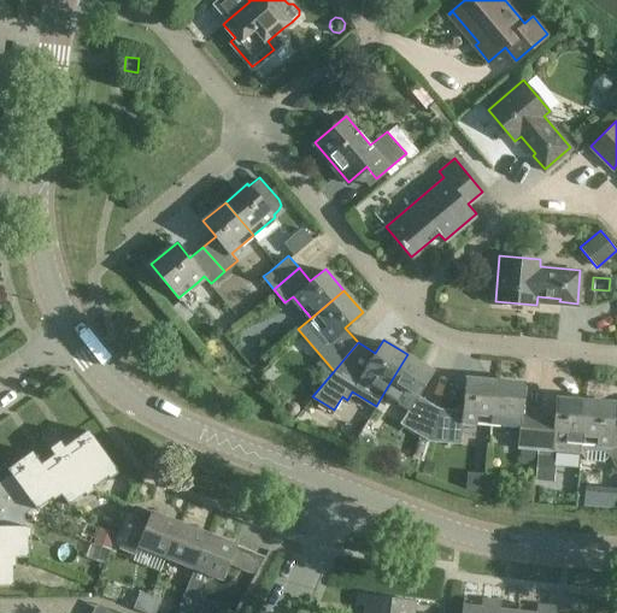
[(429,438),(439,406),(417,394),(432,370),(407,354),(385,392),(409,406),(399,422),(418,432),(412,457),(424,460),(429,438)]
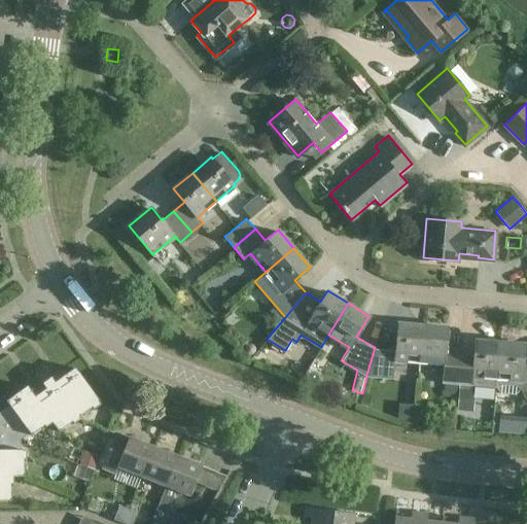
[(395,359),(419,361),(422,324),(397,322),(395,349),(375,348),(375,347),(366,375),(393,378),(395,359)]
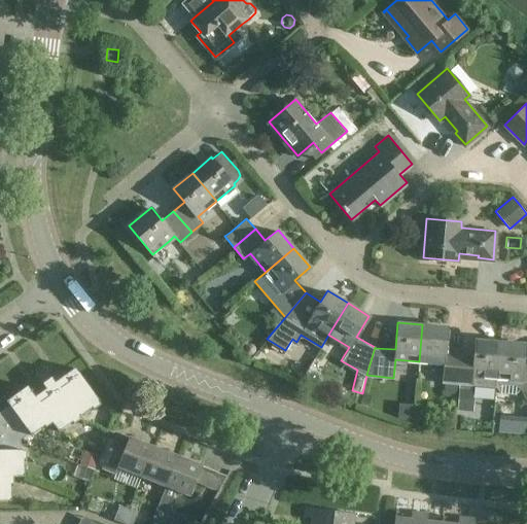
[(442,382),(457,383),(459,354),(445,353),(447,326),(422,324),(419,361),(444,362),(442,382)]
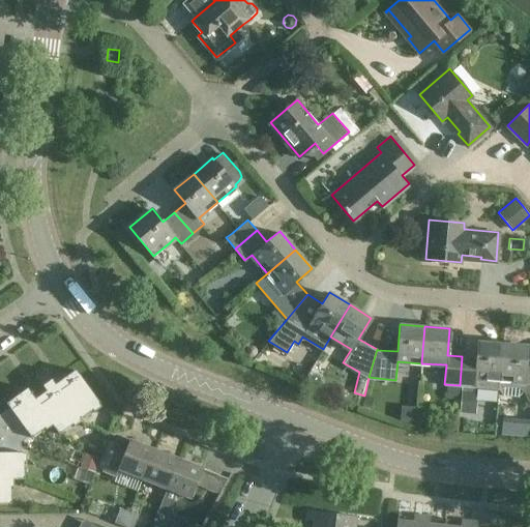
[(475,378),(499,380),(502,343),(477,341),(476,358),(462,356),(460,385),(462,385),(459,412),(475,413),(477,391),(474,391),(475,378)]
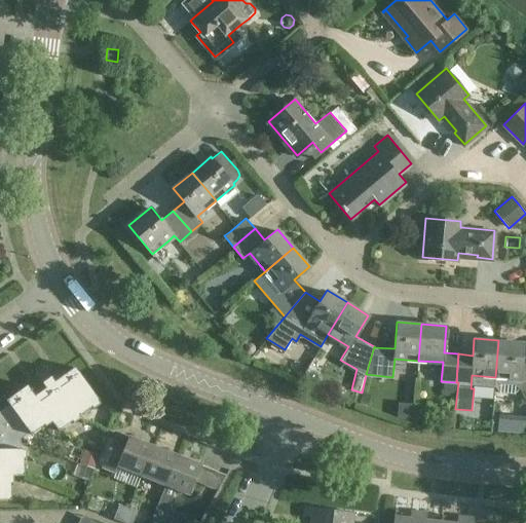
[(525,399),(525,398),(525,359),(522,360),(523,342),(498,340),(495,377),(494,386),(499,391),(514,393),(519,387),(525,399)]
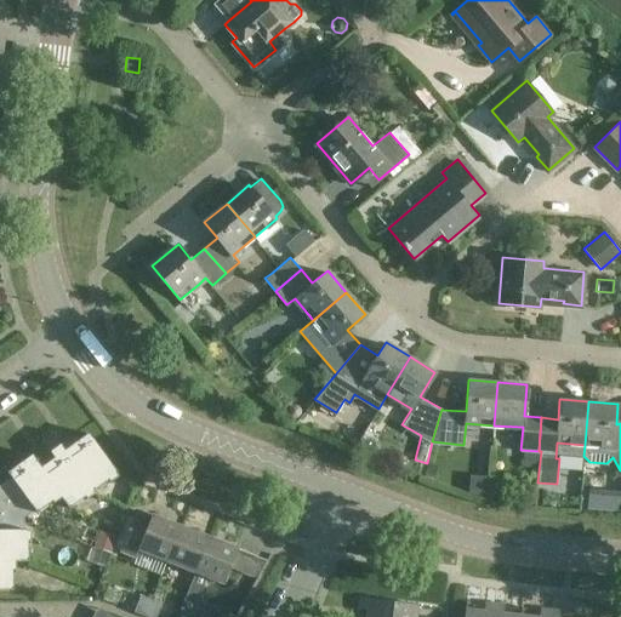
[(288,409),(288,411),(288,415),(290,417),(294,418),(297,417),(300,416),(301,413),(302,411),(301,407),(300,405),(297,404),(295,403),(291,404),(289,406),(288,409)]
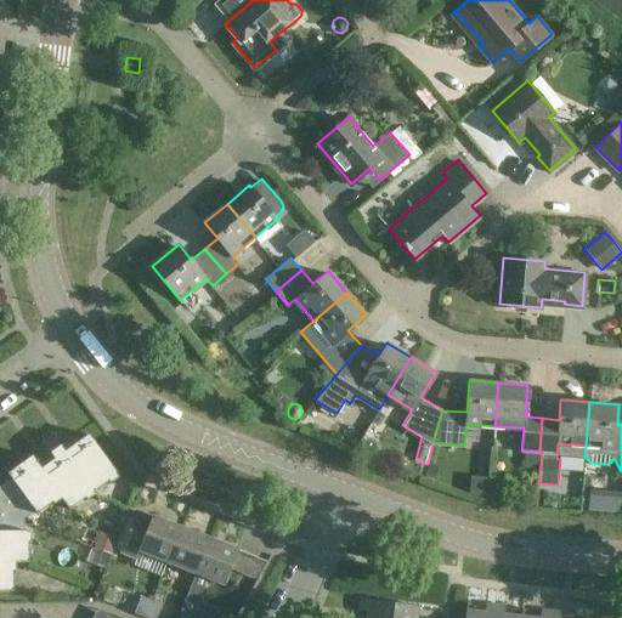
[(68,508),(99,487),(118,472),(89,432),(64,449),(52,431),(41,440),(54,457),(41,466),(32,453),(7,471),(10,476),(0,483),(0,588),(13,589),(12,560),(28,560),(28,529),(24,529),(24,516),(34,509),(37,512),(60,495),(68,508)]
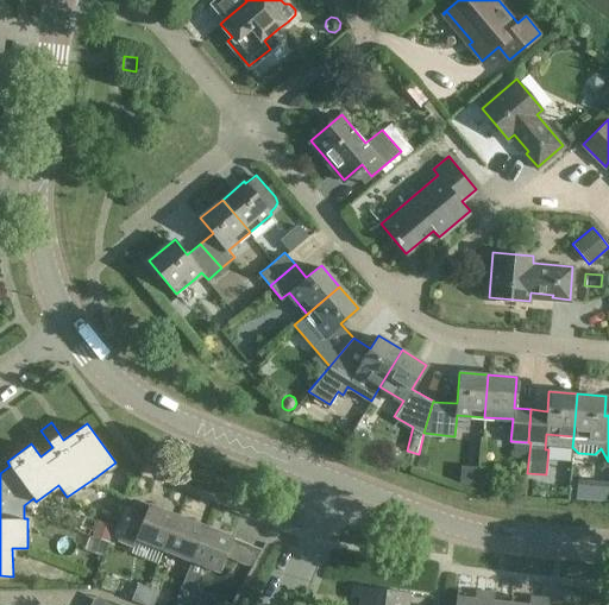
[(419,454),(415,465),(425,468),(428,457),(419,454)]
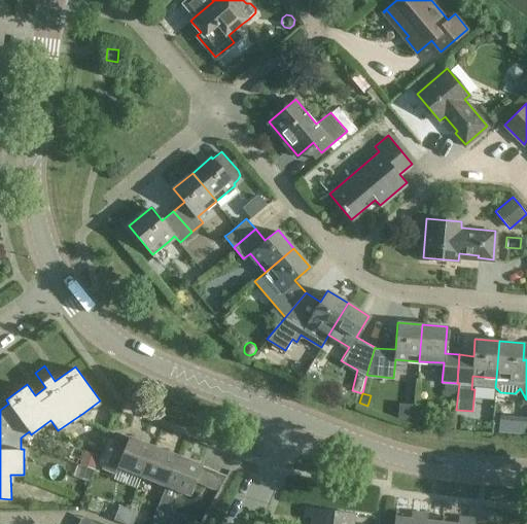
[(116,465),(141,475),(152,445),(129,435),(127,441),(114,434),(101,467),(113,473),(116,465)]
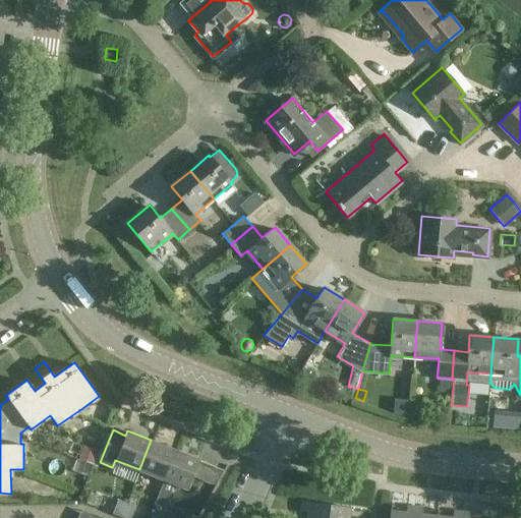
[(175,449),(151,440),(139,469),(163,479),(175,449)]
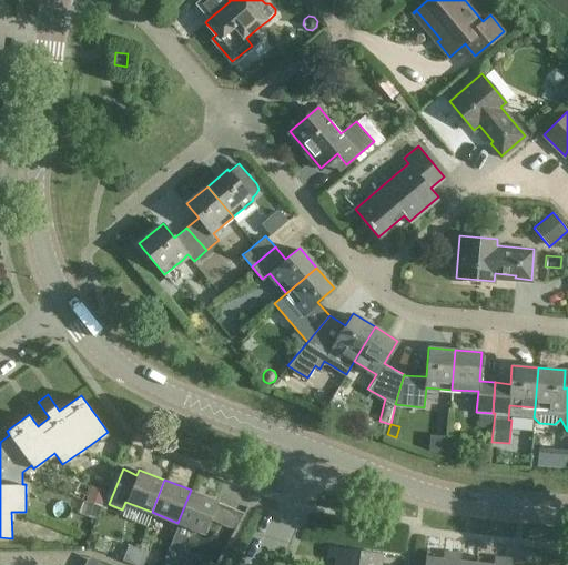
[(191,490),(178,523),(174,533),(161,564),(210,564),(179,553),(189,527),(204,533),(217,501),(191,490)]
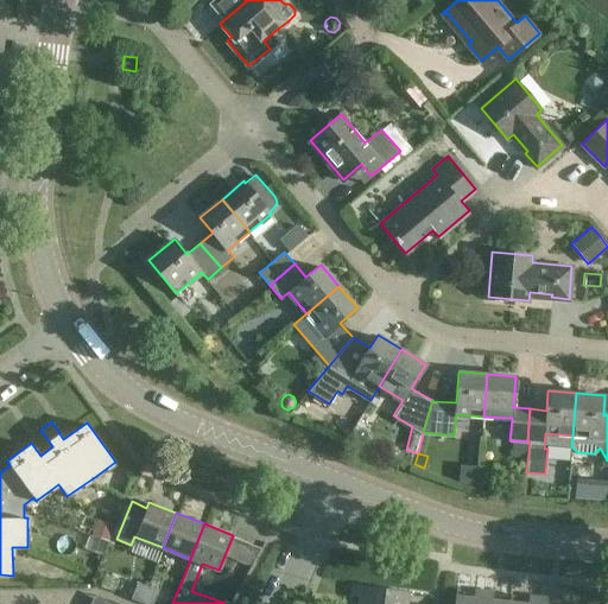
[(114,577),(111,589),(119,592),(122,580),(114,577)]
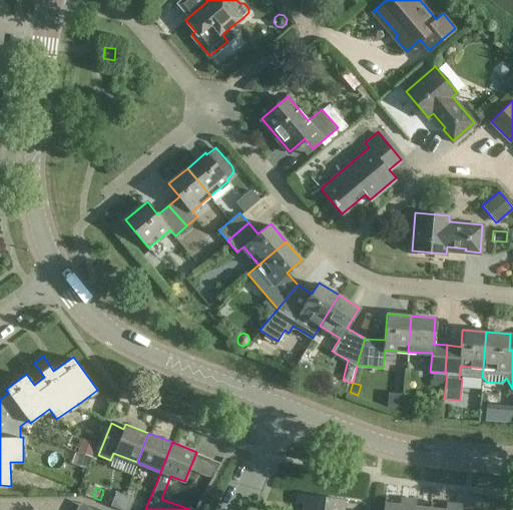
[(104,502),(119,508),(124,493),(116,490),(114,495),(107,492),(104,502)]
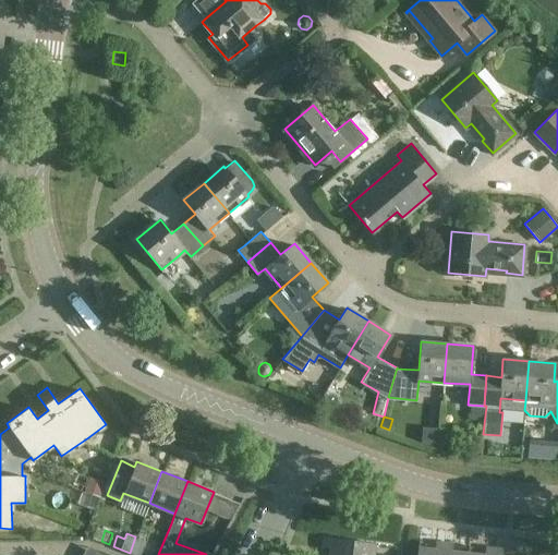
[(141,554),(146,541),(135,537),(130,553),(135,554),(141,554)]
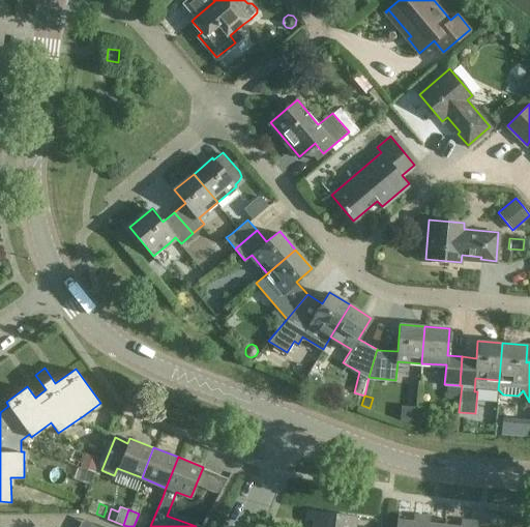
[(354,526),(356,515),(307,509),(306,518),(314,519),(313,526),(354,526)]
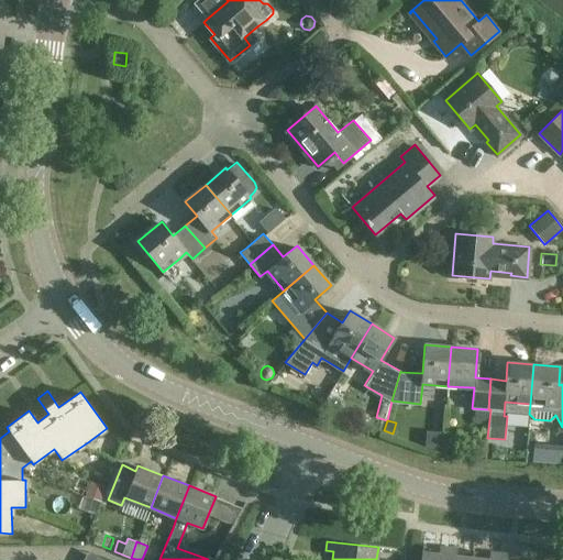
[(439,552),(421,551),(420,559),(445,559),(448,546),(440,545),(439,552)]
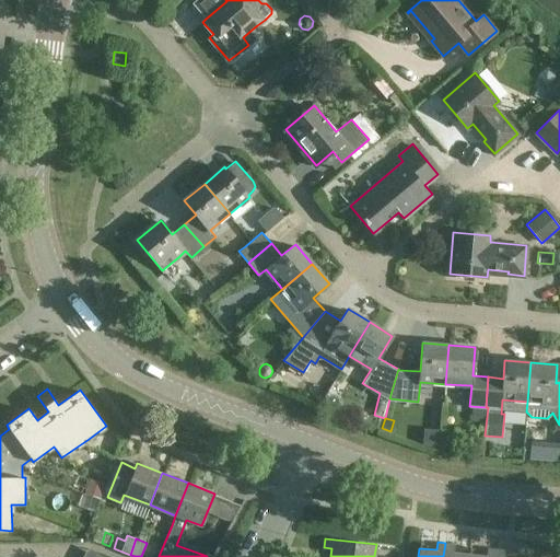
[(445,543),(443,556),(469,556),(470,554),(454,552),(454,544),(445,543)]
